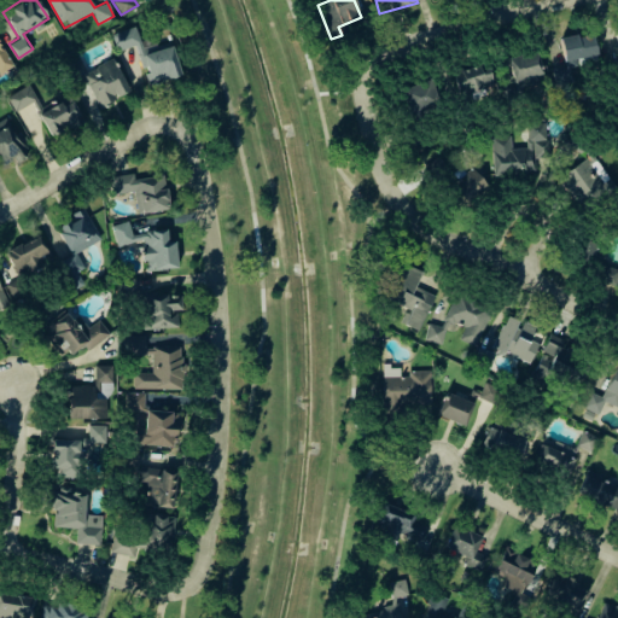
[(111,34),(116,51),(135,45),(147,85),(180,75),(169,41),(143,50),(135,25),(111,34)]
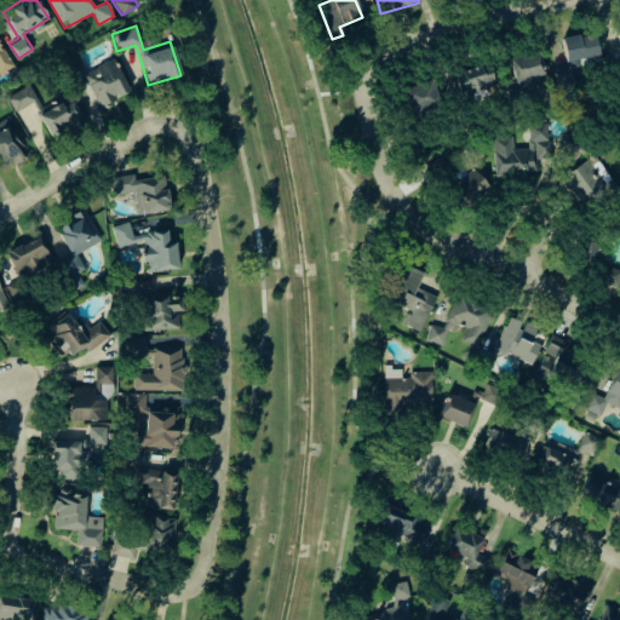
[(561,38),(566,65),(554,68),(556,86),(574,84),(572,67),(580,65),(579,58),(597,56),(593,33),(561,38)]
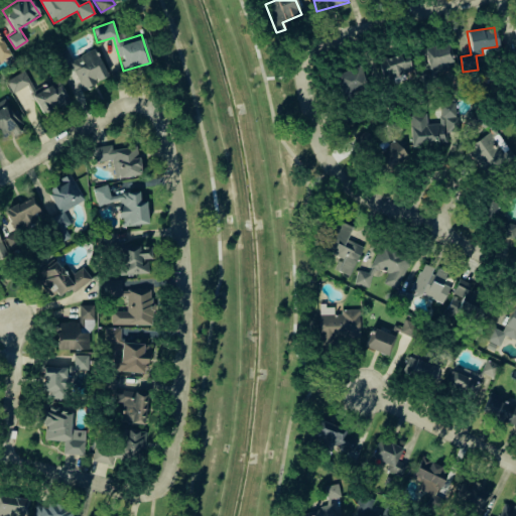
[(0,60),(10,56),(0,36),(0,60)]
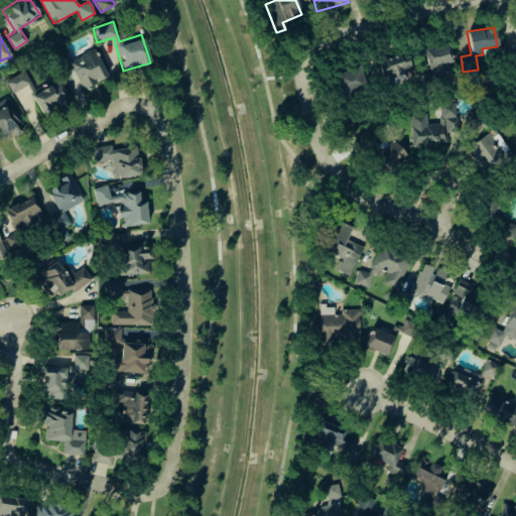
[(423,47),(429,75),(453,70),(446,43),(423,47)]
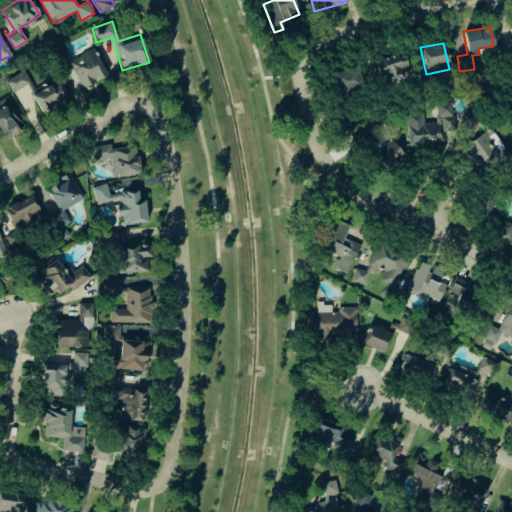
[(107,75),(93,47),(66,61),(80,89),(107,75)]
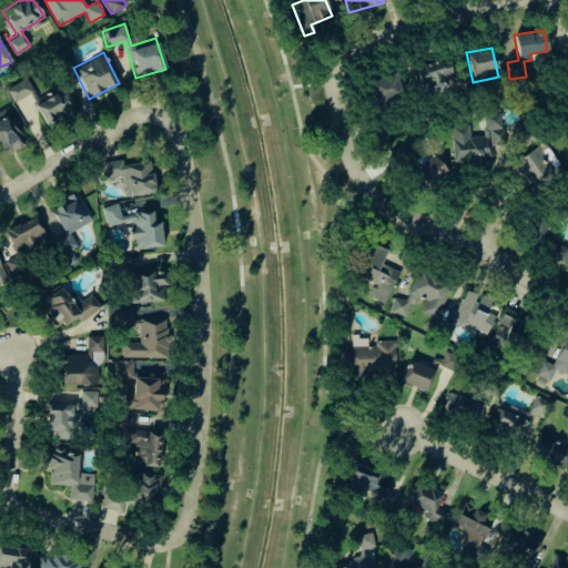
[(416,61),(419,84),(450,81),(448,58),(416,61)]
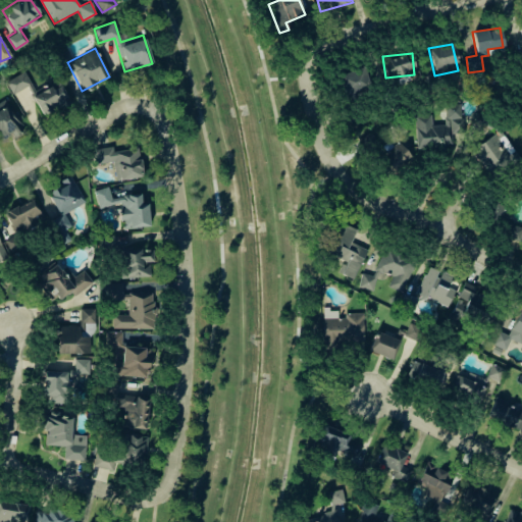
[(363,67),(337,74),(345,97),(369,90),(363,67)]
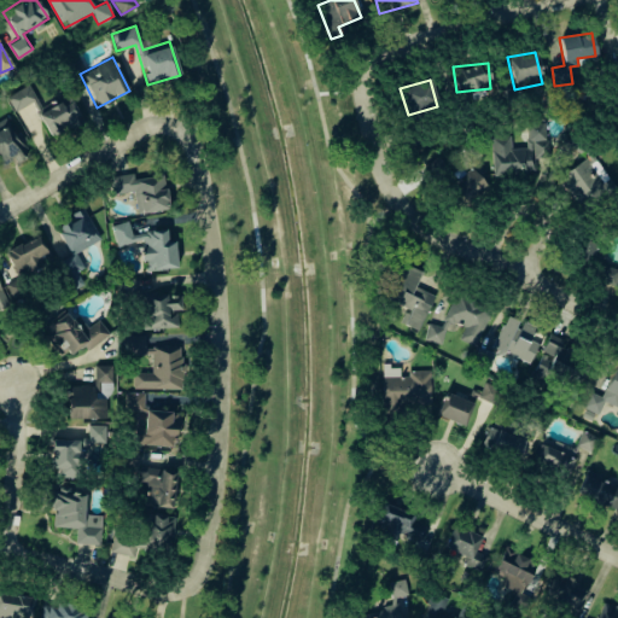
[(6,97),(15,111),(36,98),(28,83),(6,97)]
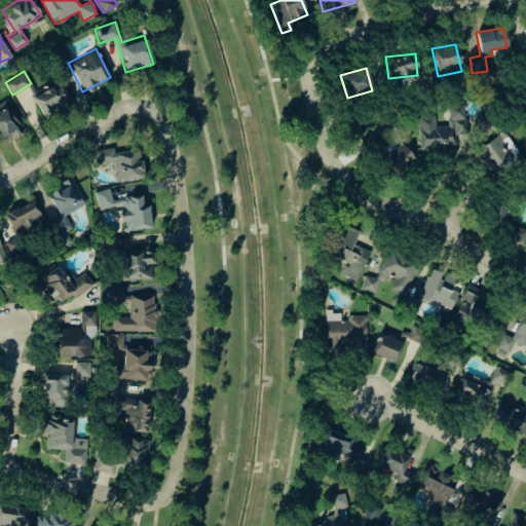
[(71,102),(60,78),(30,94),(42,116),(71,102)]
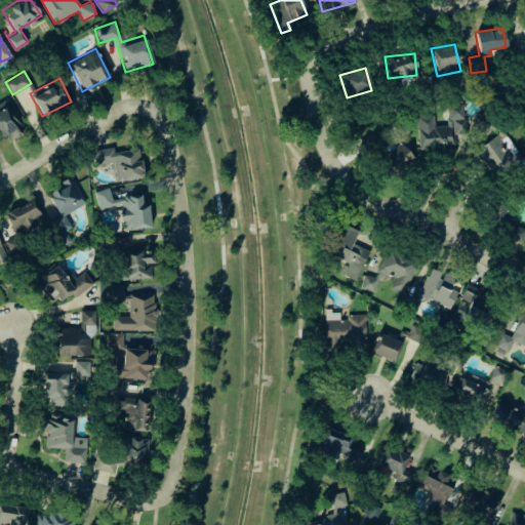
[(0,139),(1,142),(11,135),(14,139),(25,132),(18,122),(24,118),(10,96),(0,103),(0,139)]
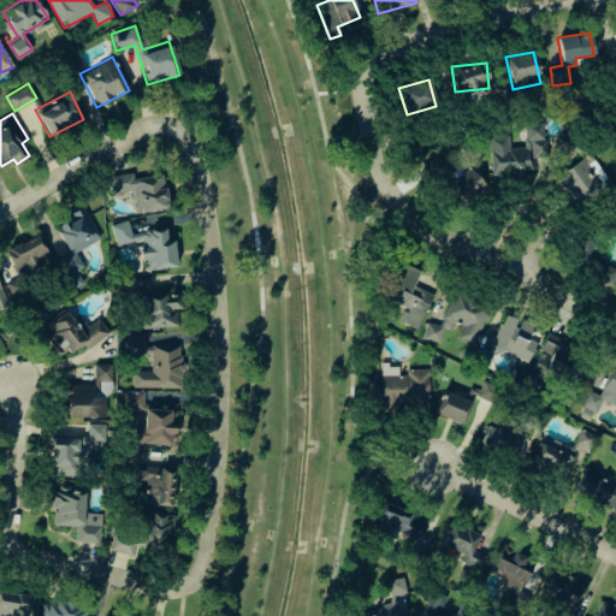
[(490,176),(533,173),(532,157),(545,157),(544,123),(523,124),(525,147),(509,147),(509,135),(489,136),(490,176)]
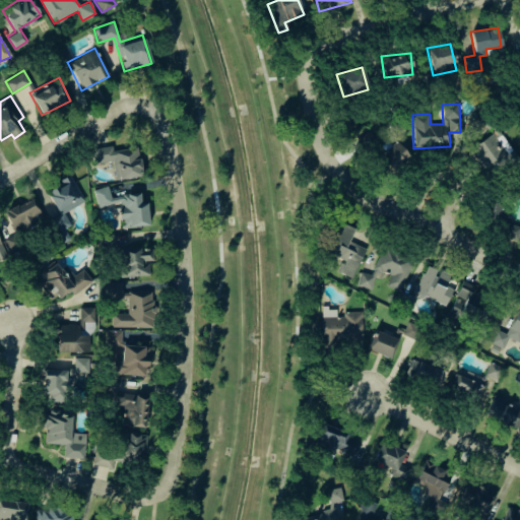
[(515,157),(500,129),(469,146),(485,175),(515,157)]
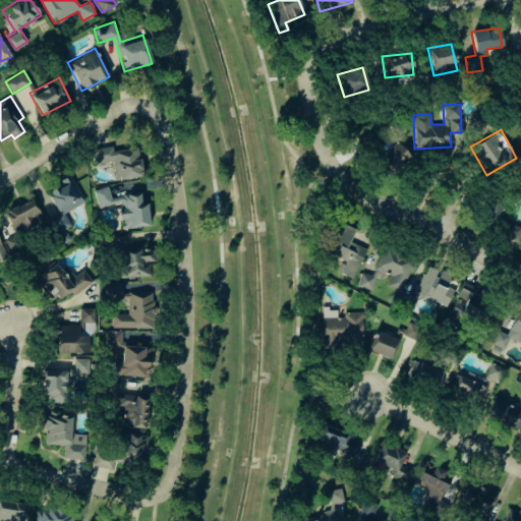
[(357,137),(365,155),(378,148),(369,131),(357,137)]
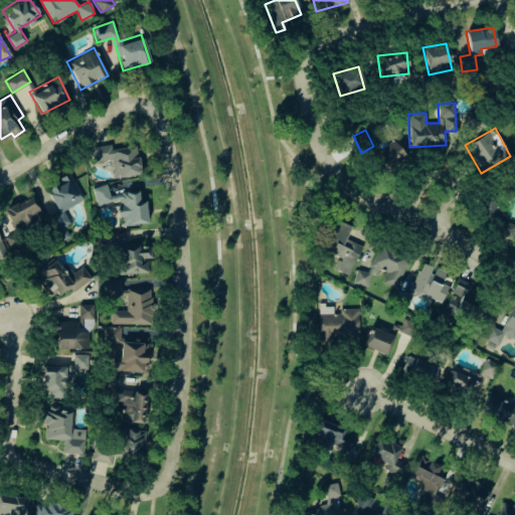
[(374,156),(387,172),(406,155),(392,140),(374,156)]
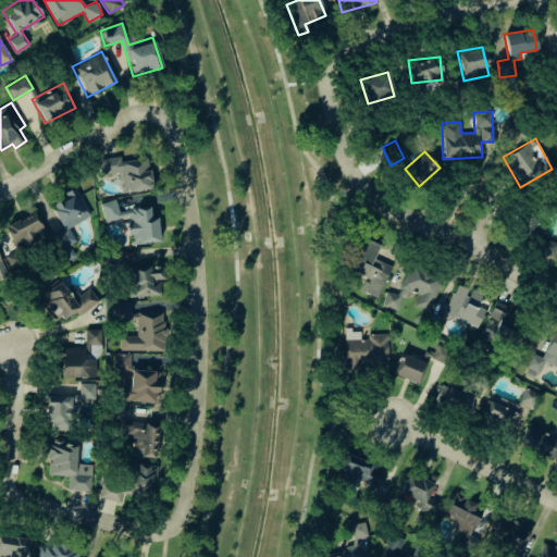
[(122,192),(150,188),(147,157),(120,160),(119,156),(98,158),(100,175),(120,172),(122,192)]
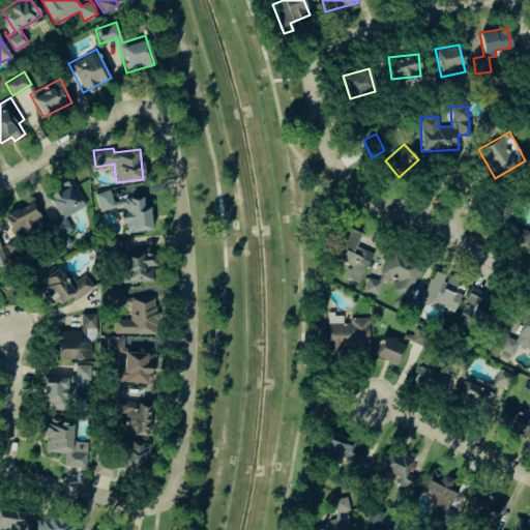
[(85,205),(71,179),(47,192),(60,218),(50,224),(57,238),(71,230),(64,216),(85,205)]
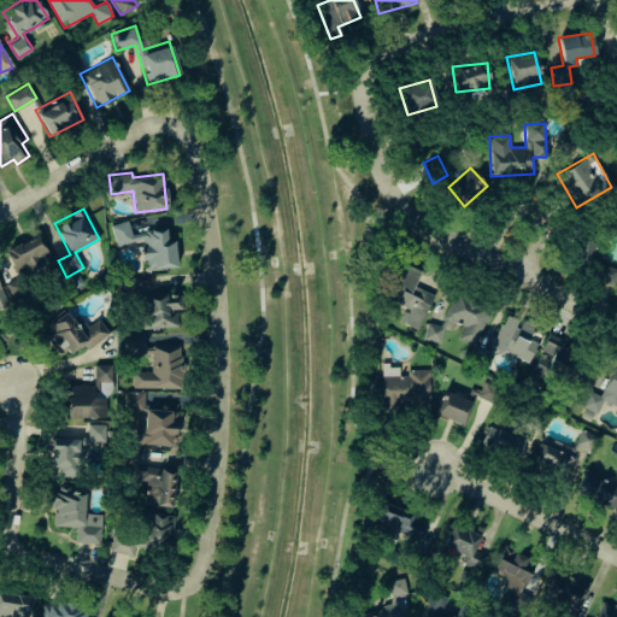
[(176,268),(174,239),(166,239),(165,229),(130,231),(129,221),(112,222),(115,242),(141,241),(142,270),(176,268)]
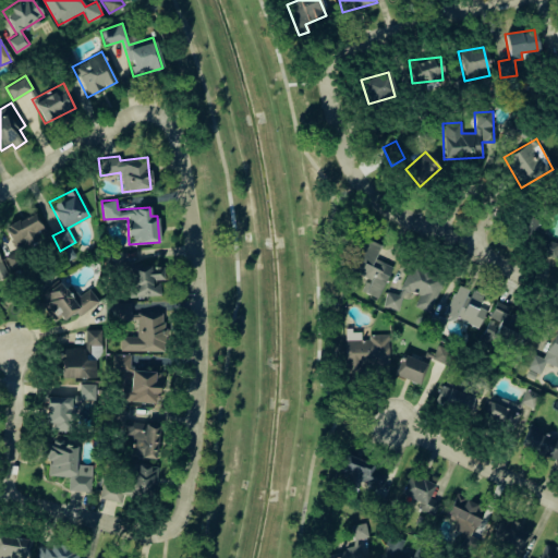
[(534,214),(518,215),(519,237),(536,235),(534,214)]
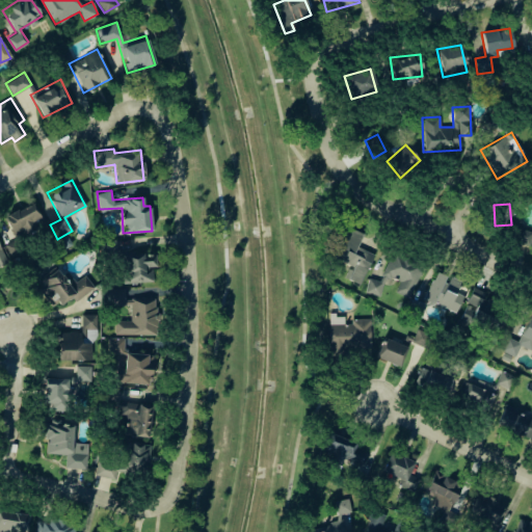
[(352,265),(346,278),(361,285),(373,254),(356,246),(362,234),(347,227),(334,258),(352,265)]
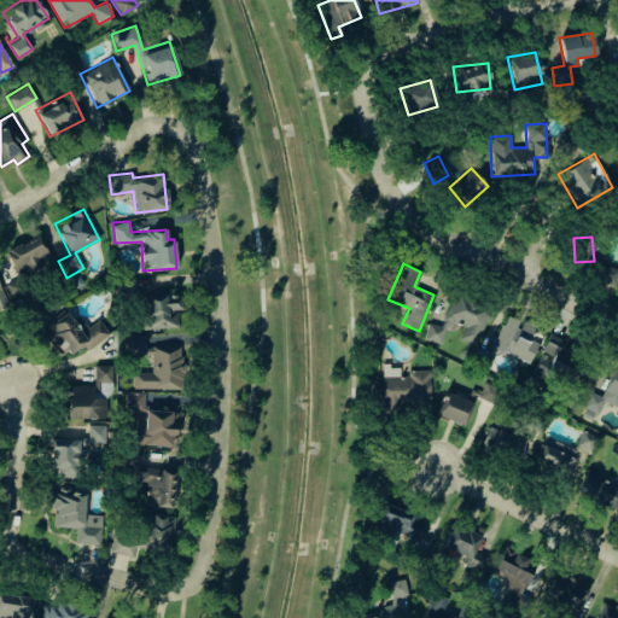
[(617,284),(617,277),(617,268),(595,263),(592,278),(617,284)]
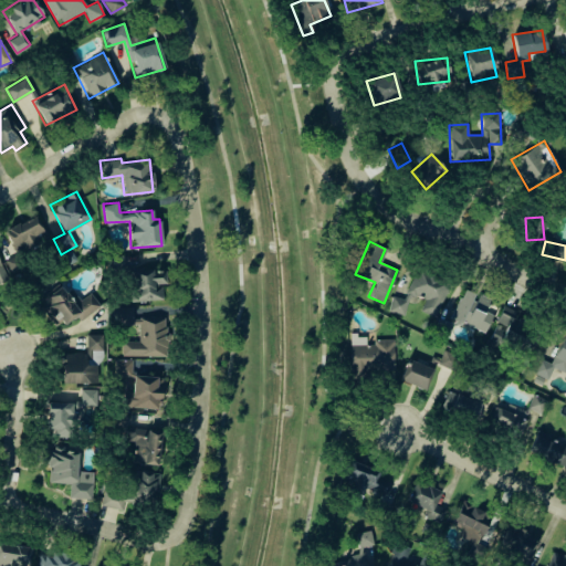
[(433,317),(450,282),(417,266),(401,300),(394,295),(387,308),(401,315),(411,294),(425,300),(419,311),(433,317)]
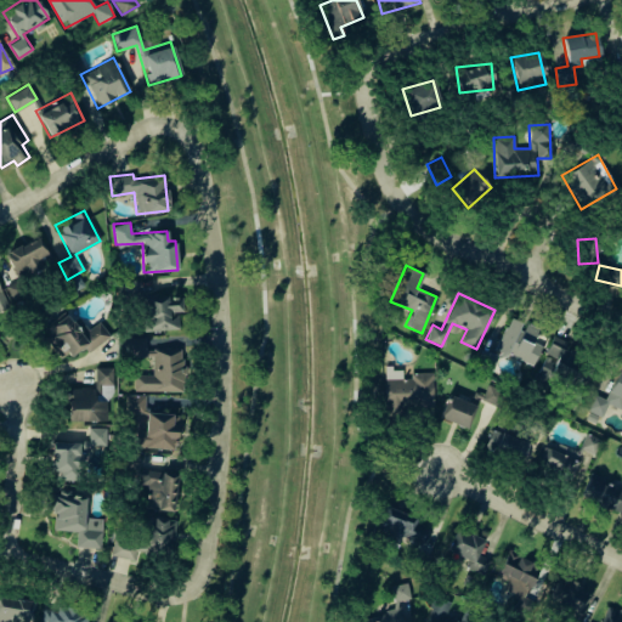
[(145,332),(179,328),(177,311),(182,311),(181,295),(141,298),(145,332)]
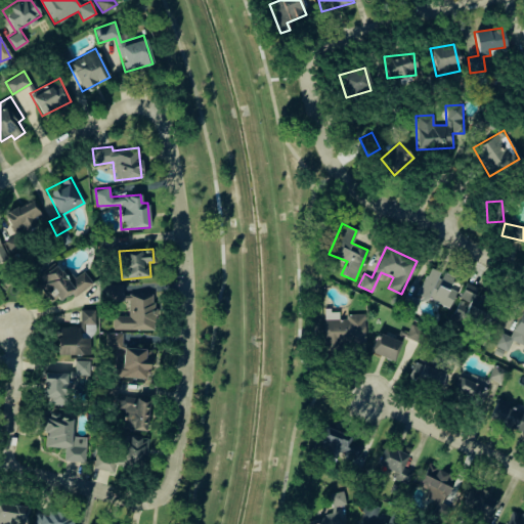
[(74,296),(92,284),(83,270),(73,277),(66,268),(60,272),(54,263),(35,276),(54,304),(71,293),(74,296)]
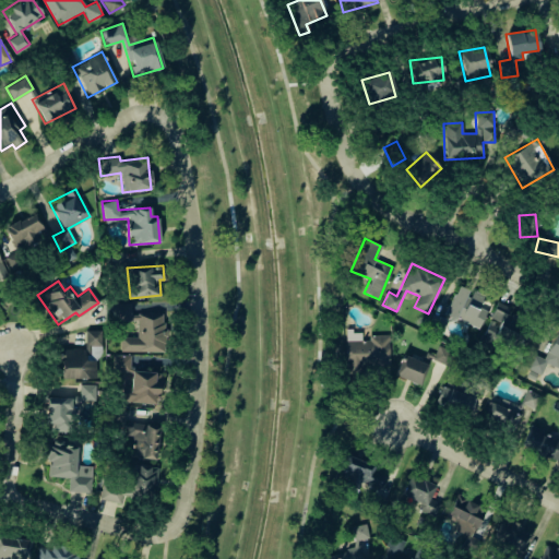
[(478,328),(486,310),(479,307),(484,296),(458,285),(443,318),(433,314),(428,326),(444,334),(452,316),(478,328)]
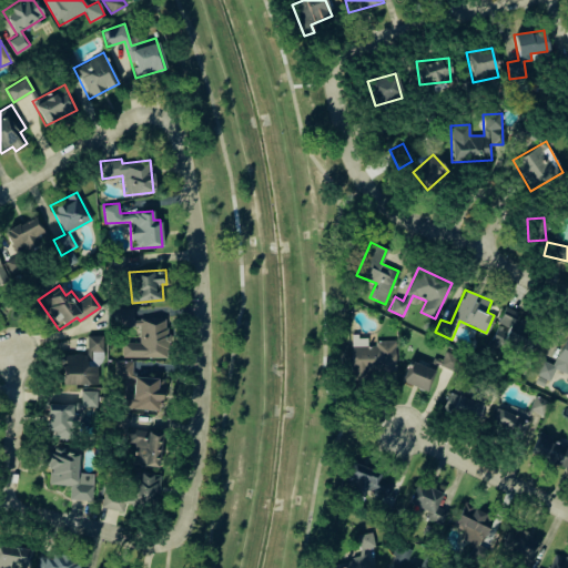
[(122,357),(165,356),(165,317),(133,318),(133,307),(115,307),(115,326),(139,325),(139,342),(122,342),(122,357)]
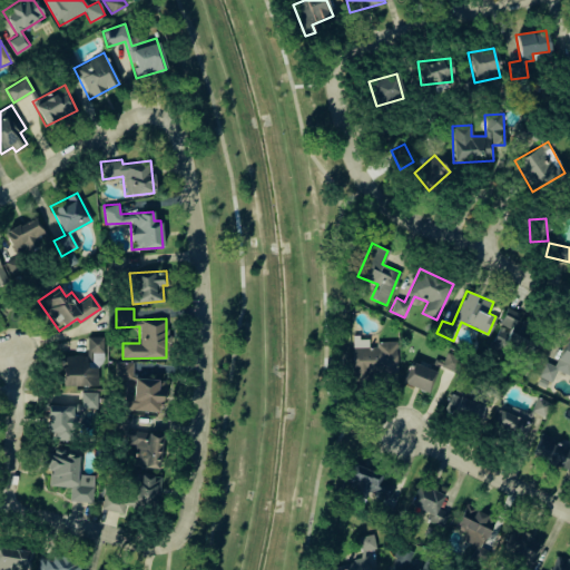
[(521,355),(527,337),(516,335),(521,313),(503,308),(493,347),(521,355)]
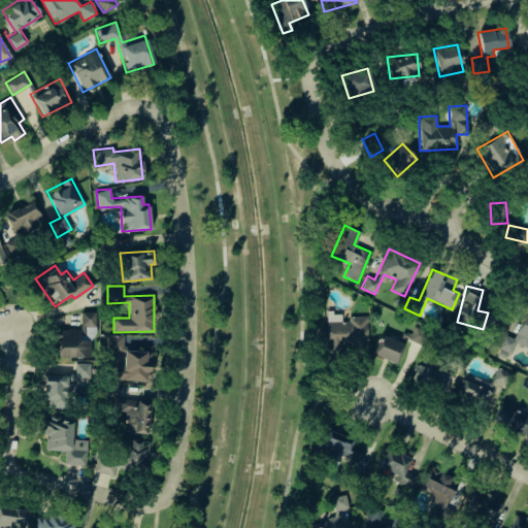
[(95,311),(81,311),(80,339),(94,339),(95,311)]
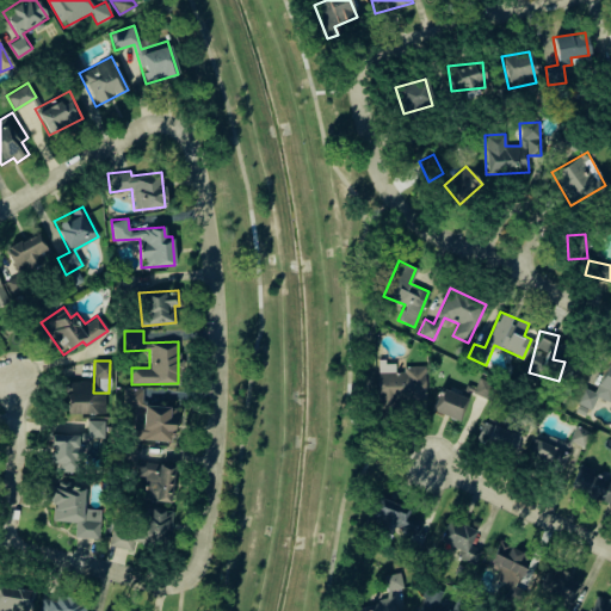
[(424,368),(394,368),(394,362),(377,362),(377,407),(395,407),(395,401),(424,401),(424,368)]
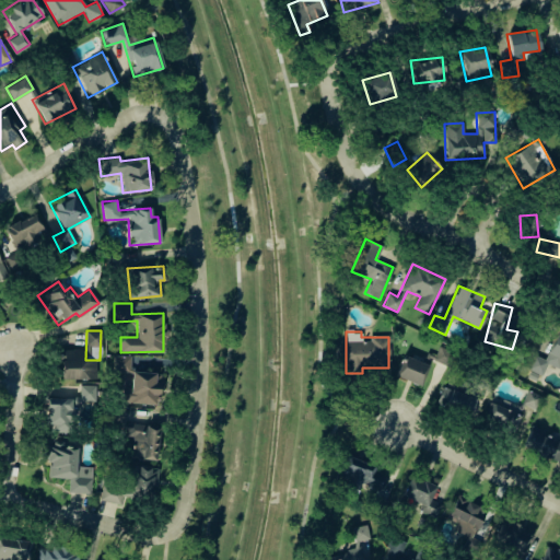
[(545,359),(535,354),(525,375),(538,382),(546,363),(559,369),(559,365),(559,335),(556,334),(545,359)]
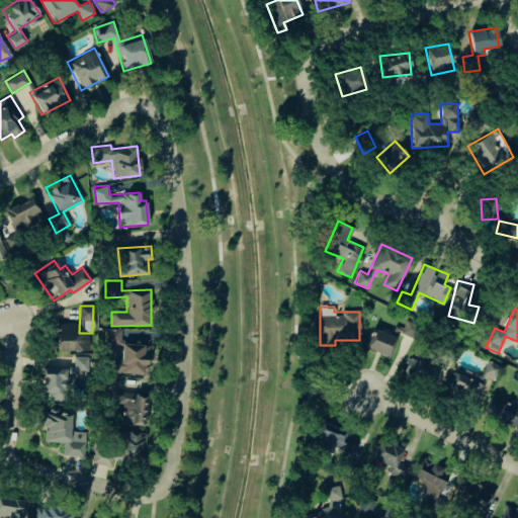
[(420,324),(405,320),(401,334),(416,338),(420,324)]
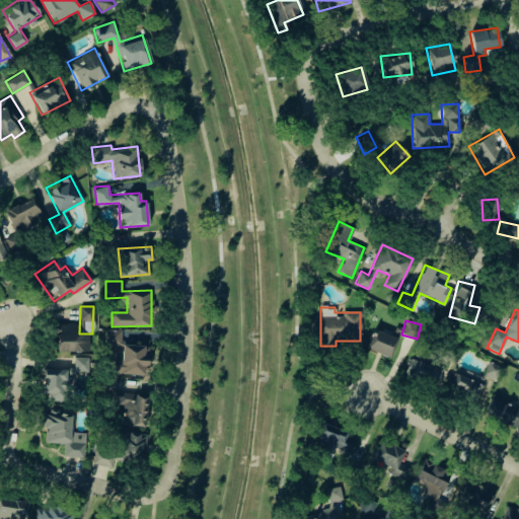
[(88,351),(88,335),(78,335),(78,323),(57,323),(57,351),(88,351)]
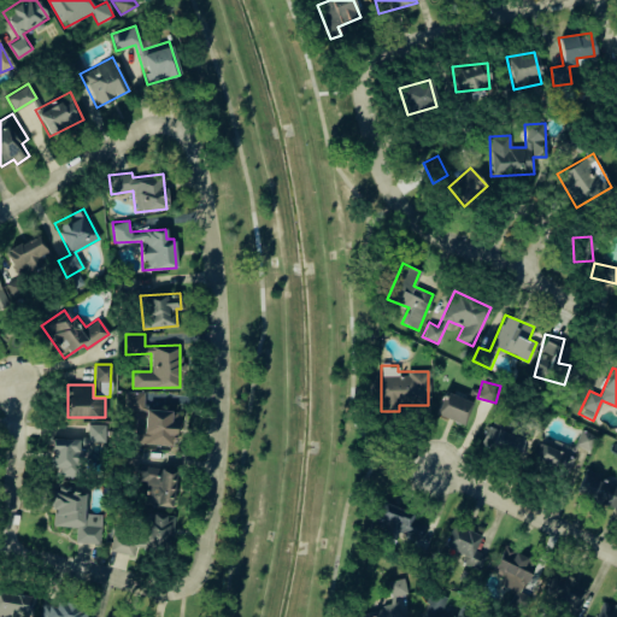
[(133,444),(175,445),(176,410),(142,409),(144,392),(124,391),(124,410),(135,411),(133,444)]
